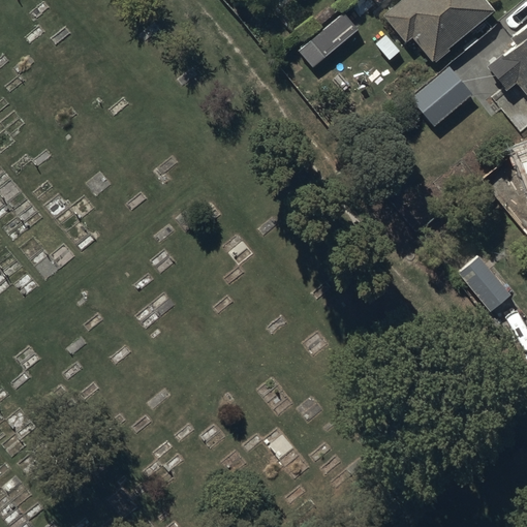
[(399,0),(382,14),(404,41),(411,36),(431,61),(433,59),(435,61),(448,50),(447,48),(494,9),(486,0),(399,0)]
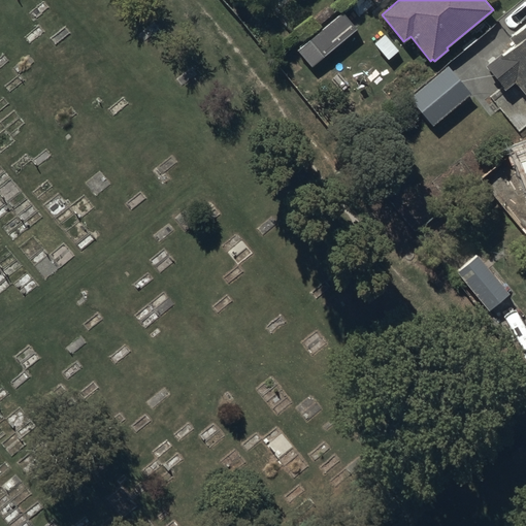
[(297,51),(311,67),(357,30),(342,12),(297,51)]
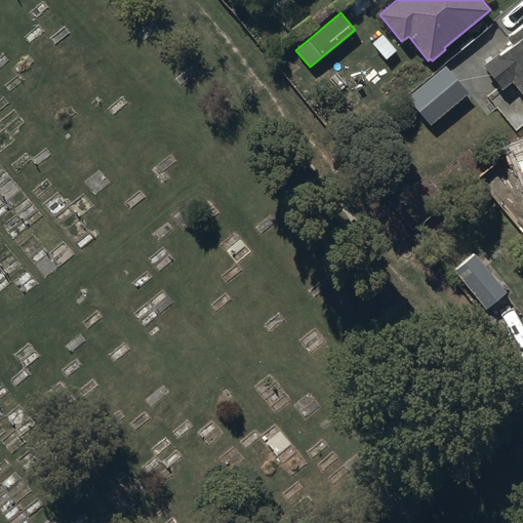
[(522,24),(507,37),(511,42),(483,65),(501,88),(512,80),(522,93),(522,24)]
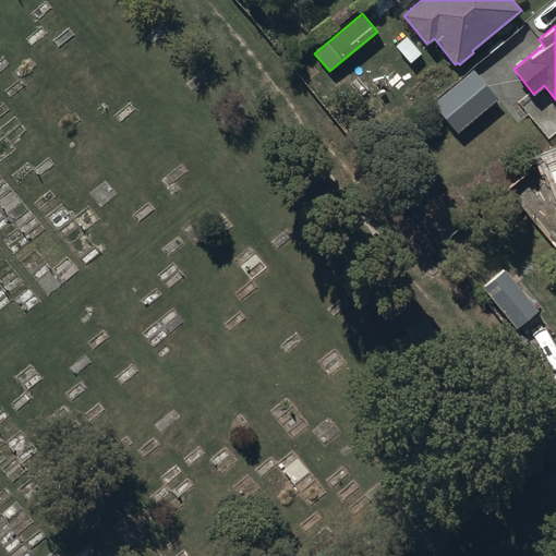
[(498,99),(473,70),(433,104),(458,133),(498,99)]
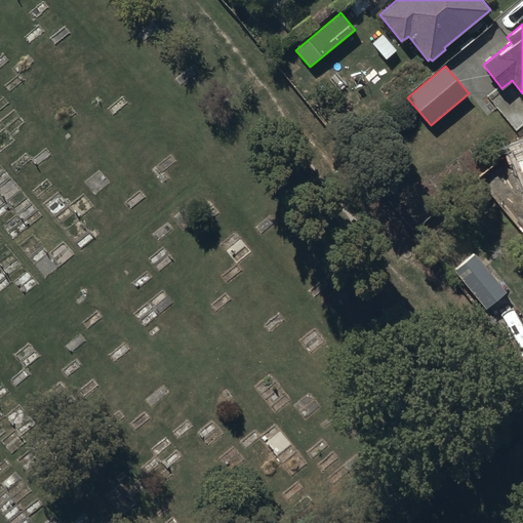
[(496,179),(490,182),(494,196),(518,189),(515,176),(511,177),(507,163),(493,168),(496,179)]
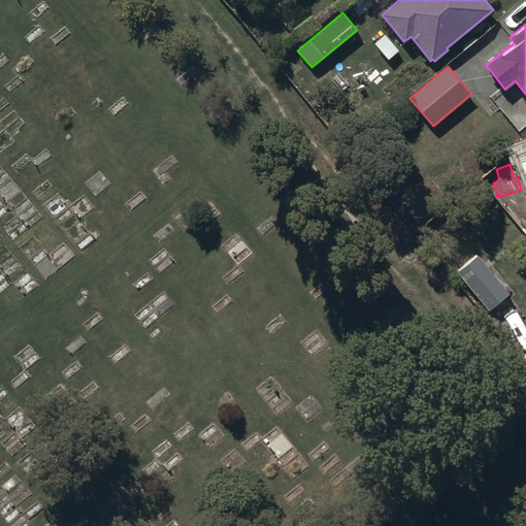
[(508,294),(477,256),(456,272),(489,311),(508,294)]
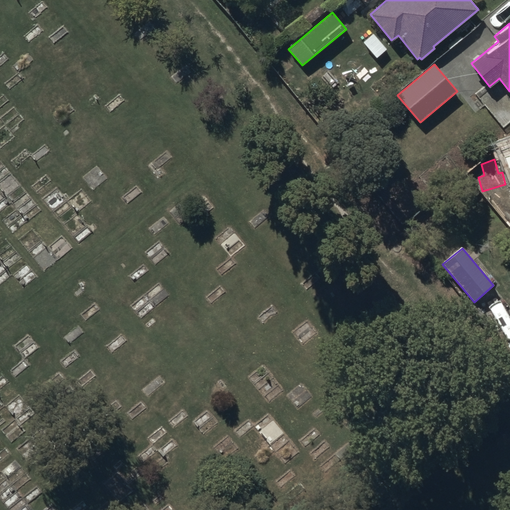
All buildings are outlined.
